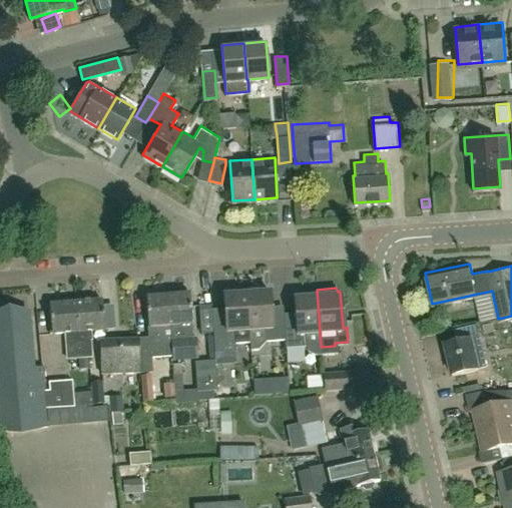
[(246,291),(249,340),(250,348),(259,347),(266,339),(285,337),(285,333),(284,325),(272,326),(270,289),(246,291)]
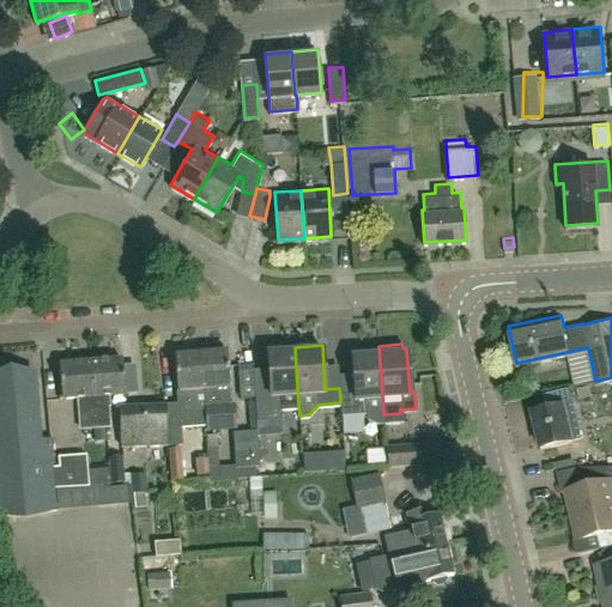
[(351,353),(353,387),(339,388),(340,398),(340,402),(341,413),(365,411),(368,416),(373,419),(377,422),(386,420),(385,414),(383,414),(379,346),(356,347),(353,352),(351,353)]
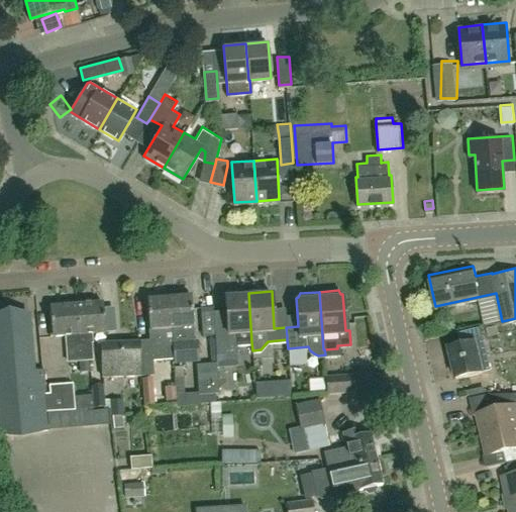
[(215,332),(215,337),(218,352),(237,351),(237,343),(251,342),(248,293),(225,295),(228,331),(215,332)]
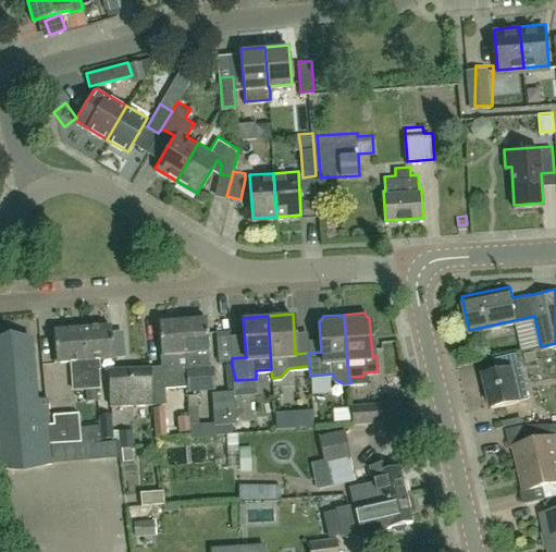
[(183,318),(187,384),(187,390),(215,388),(213,367),(220,367),(218,350),(209,350),(207,317),(183,318)]
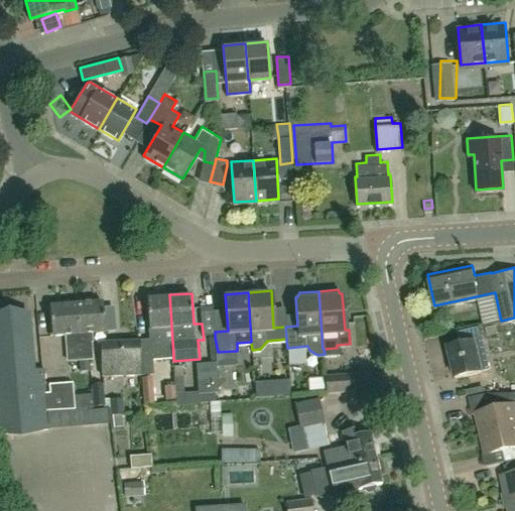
[(152,358),(173,356),(169,294),(146,296),(149,341),(152,358)]
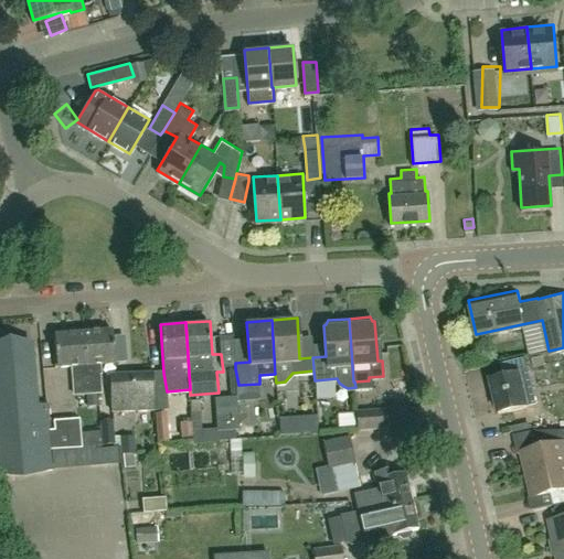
[(77,393),(97,389),(102,389),(99,361),(115,359),(112,328),(72,332),(77,393)]
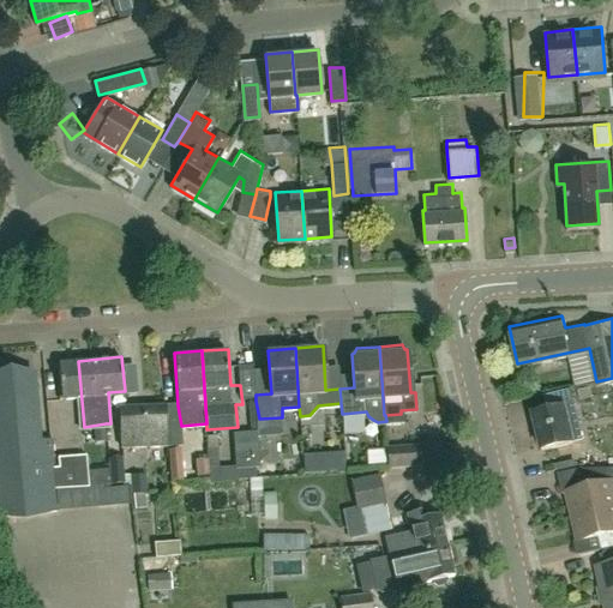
[(84,427),(78,361),(47,365),(49,398),(66,397),(68,428),(84,427)]
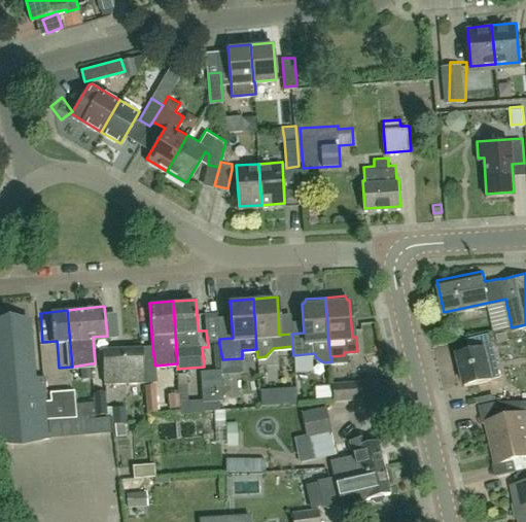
[(0,441),(48,437),(46,417),(45,398),(43,377),(33,378),(28,318),(0,320),(0,441)]
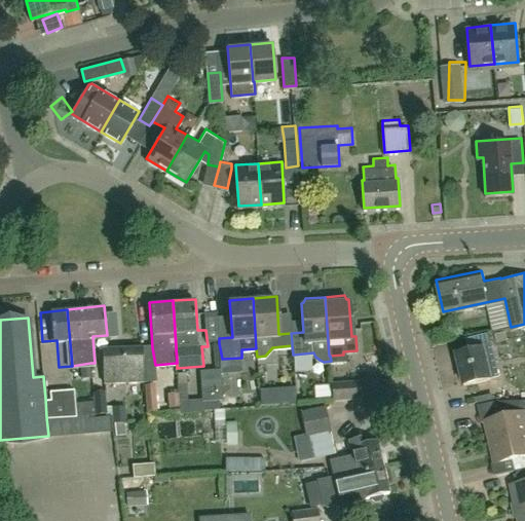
[(488,361),(495,359),(489,331),(466,336),(470,348),(457,351),(463,381),(491,375),(488,361)]
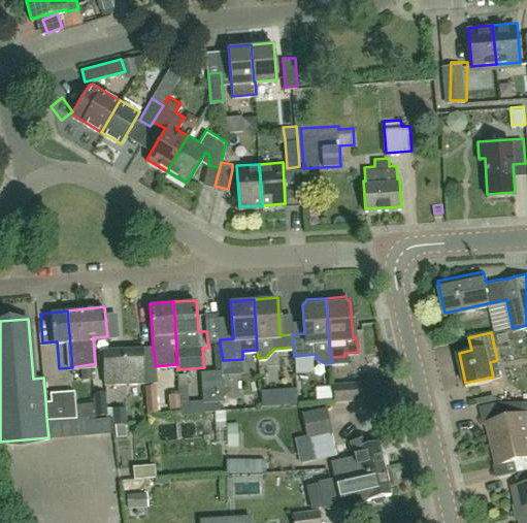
[(153,349),(141,349),(141,348),(102,350),(104,384),(143,382),(157,381),(156,366),(153,349)]
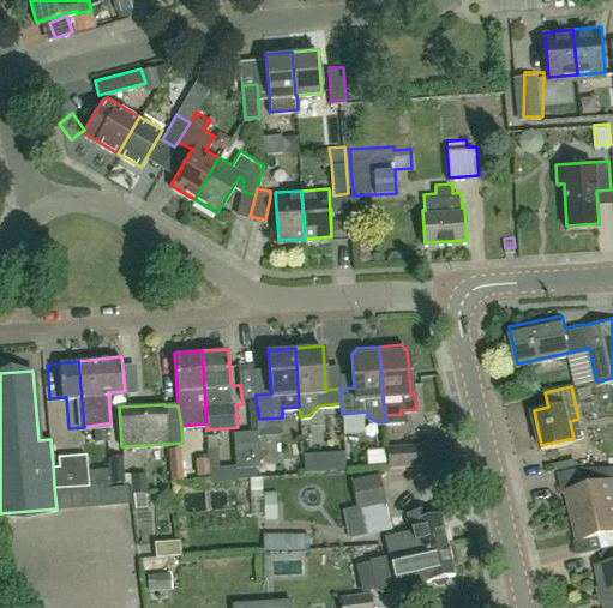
[(262,421),(263,433),(288,432),(288,420),(262,421)]
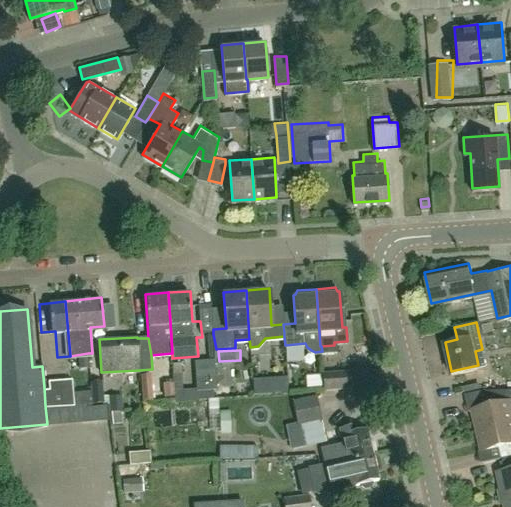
[(197,388),(206,387),(206,396),(218,394),(218,386),(215,356),(195,358),(197,388)]
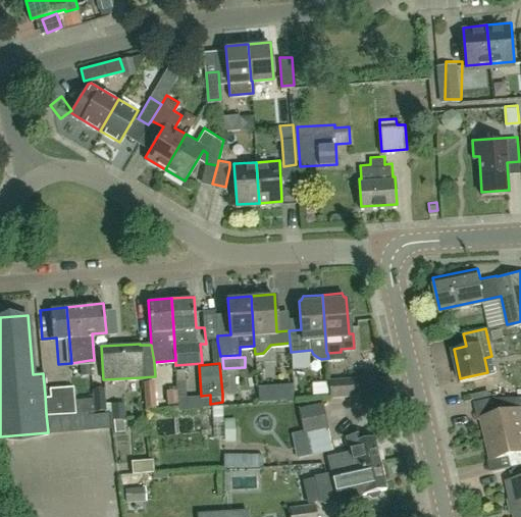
[(379,374),(356,376),(329,378),(330,395),(380,391),(379,374)]
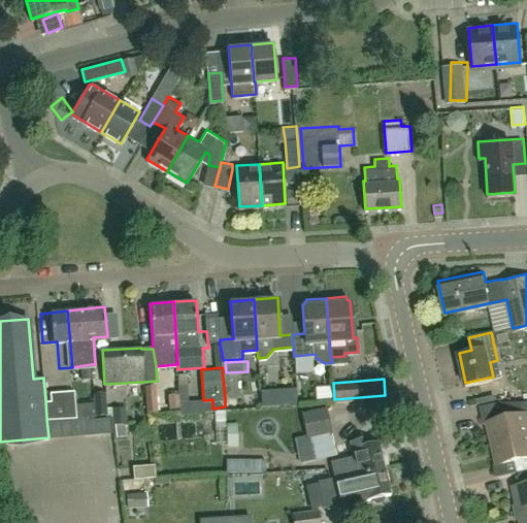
[(174,405),(185,404),(182,380),(171,382),(174,405)]
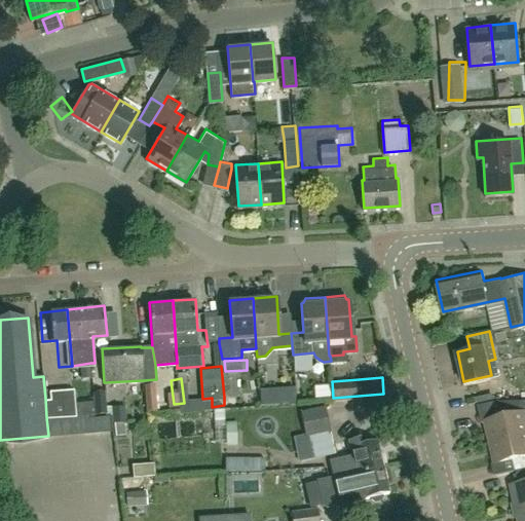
[(158,408),(155,381),(145,382),(147,409),(158,408)]
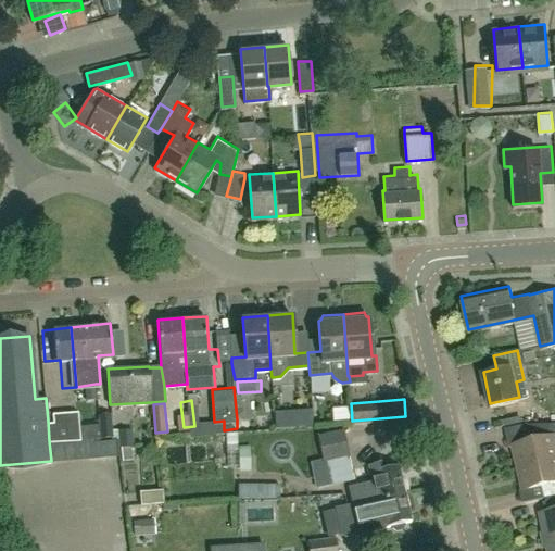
[(53,421),(48,421),(49,440),(82,438),(78,409),(53,411),(53,421)]
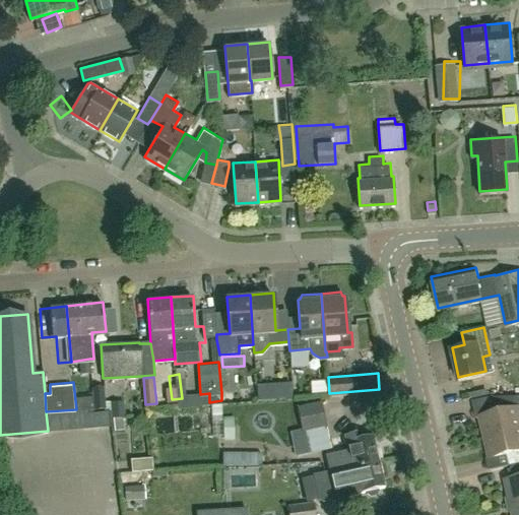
[(95,407),(106,406),(106,399),(105,386),(93,387),(95,407)]
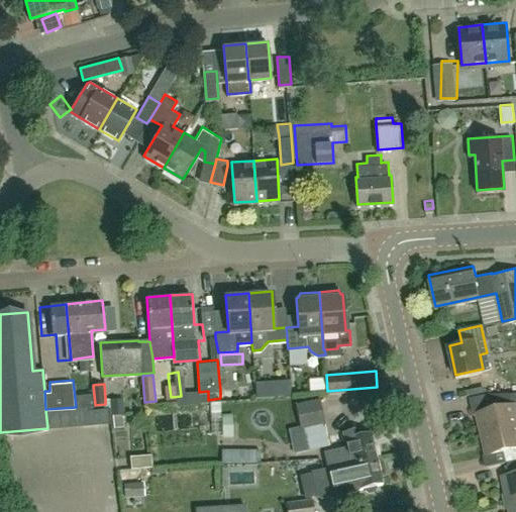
[(478,411),(483,432),(515,423),(515,391),(491,392),(495,408),(478,411)]
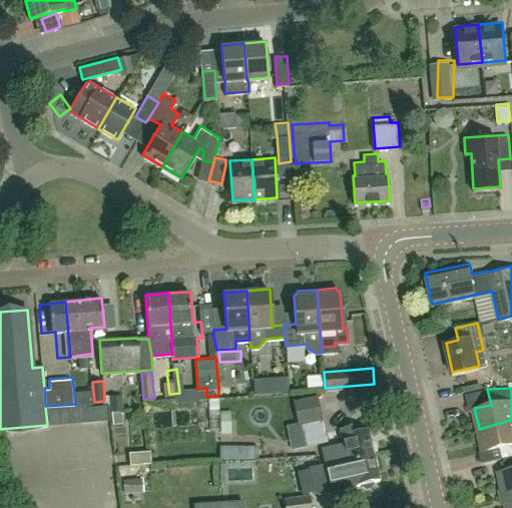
[(122,421),(121,416),(121,409),(123,409),(122,393),(104,394),(104,401),(104,403),(110,403),(110,409),(111,416),(112,422),(122,421)]
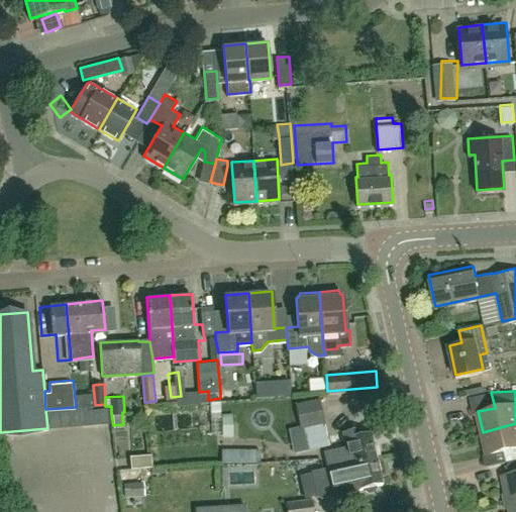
[(296,402),(301,425),(289,427),(292,442),(308,438),(310,447),(330,442),(320,396),(296,402)]
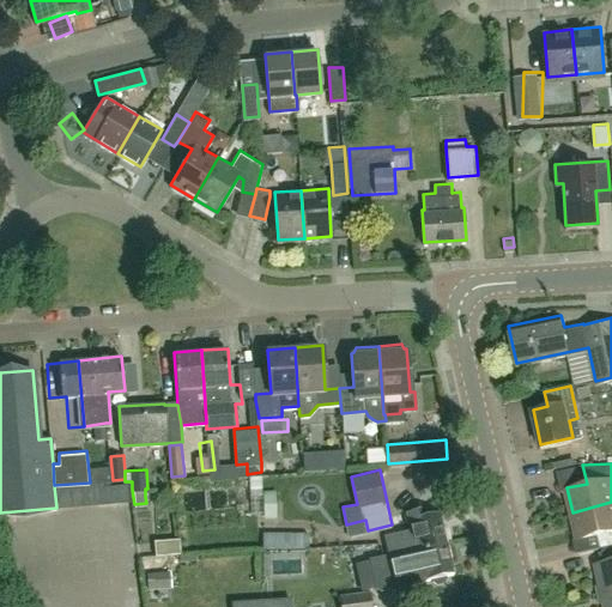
[(284,517),(279,491),(267,493),(272,520),(284,517)]
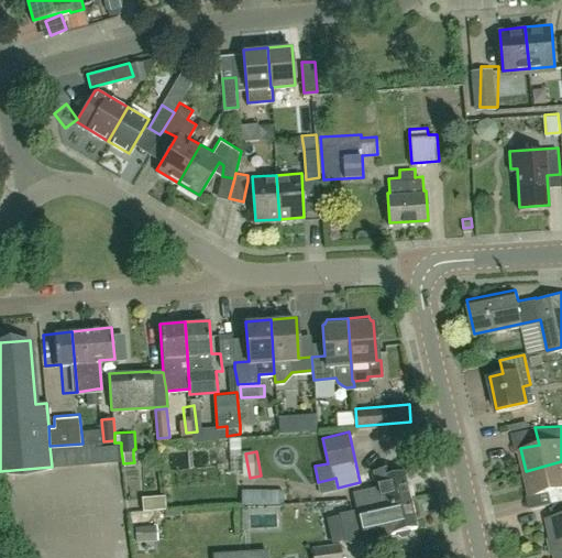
[(561,461),(526,471),(531,493),(549,489),(552,501),(561,499),(561,461)]
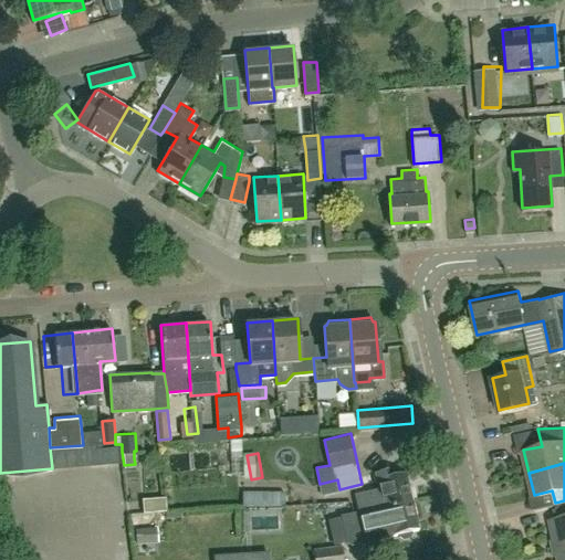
[(414,498),(407,469),(396,472),(394,465),(374,471),(377,487),(354,493),(358,510),(373,507),(383,505),(411,498),(414,498)]
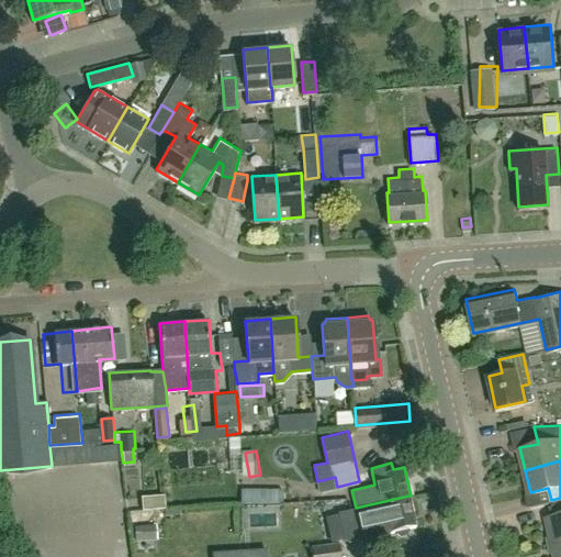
[(283,486),(266,486),(239,485),(238,500),(283,501),(283,486)]
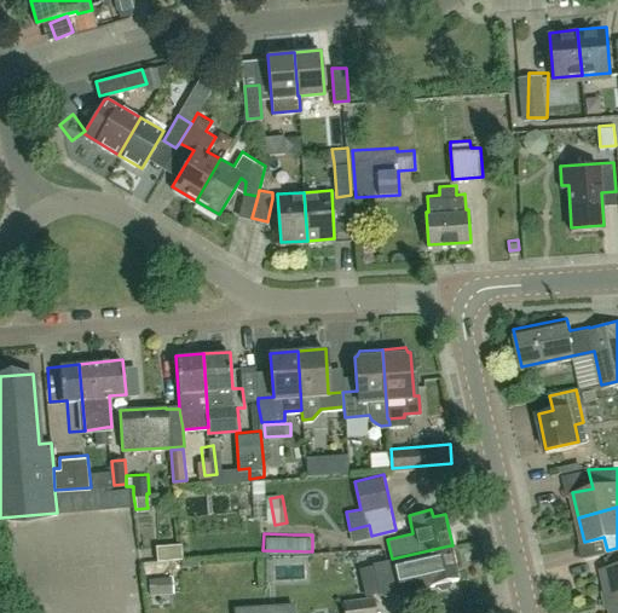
[(431,587),(429,583),(435,582),(435,584),(442,588),(449,587),(451,582),(451,578),(460,577),(452,545),(450,545),(419,553),(408,555),(392,559),(373,564),(380,591),(385,595),(399,591),(400,594),(405,597),(428,593),(431,587)]
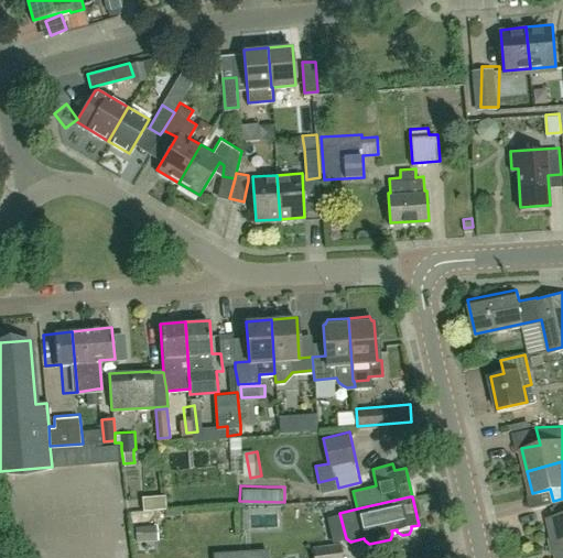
[(562,513),(548,517),(554,543),(562,540),(562,513)]
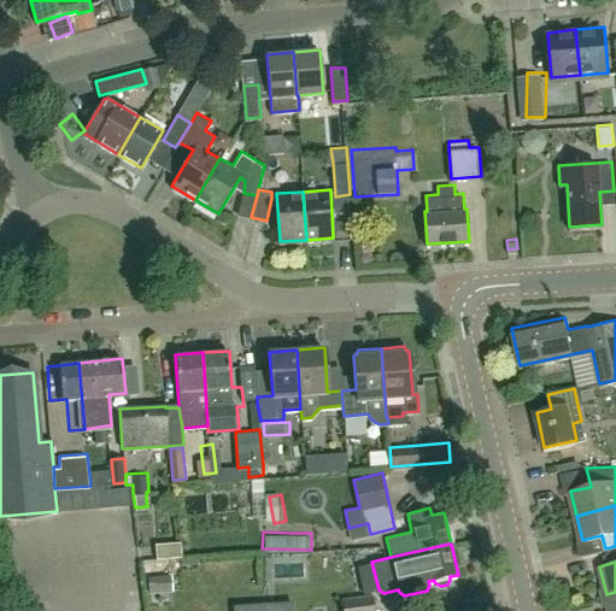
[(374,610),(371,594),(344,598),(345,610),(374,610)]
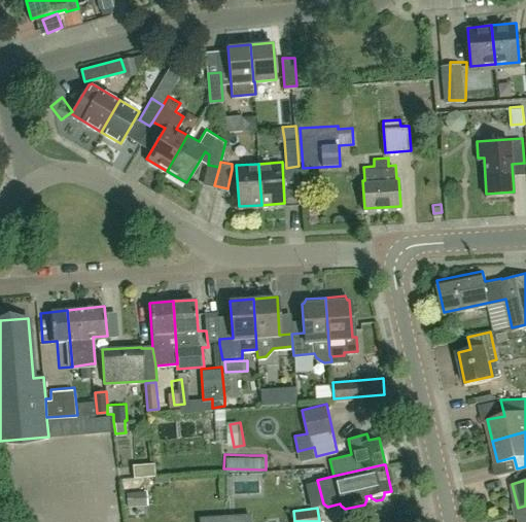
[(249,521),(249,510),(200,513),(200,521),(249,521)]
